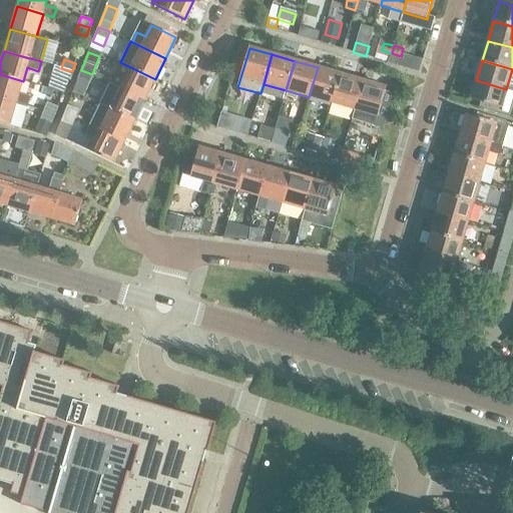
[(145,100),(155,79),(120,62),(110,83),(145,100)]
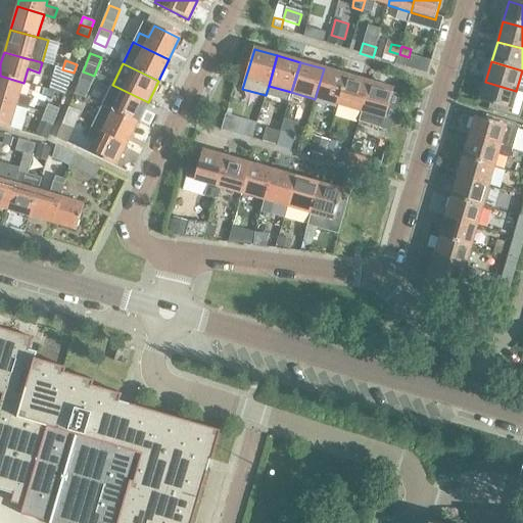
[(338,106),(347,76),(324,68),(315,99),(338,106)]
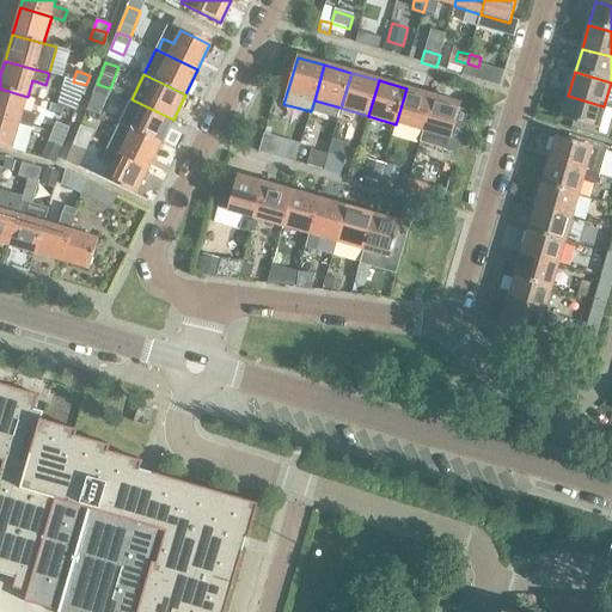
[(83,95),(86,85),(73,81),(69,90),(83,95)]
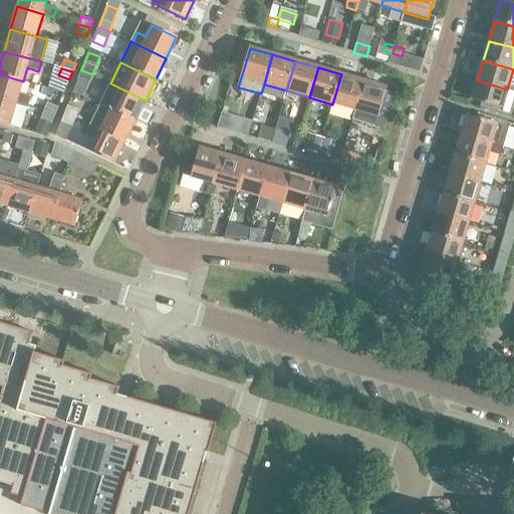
[(89,82),(92,74),(81,70),(78,78),(89,82)]
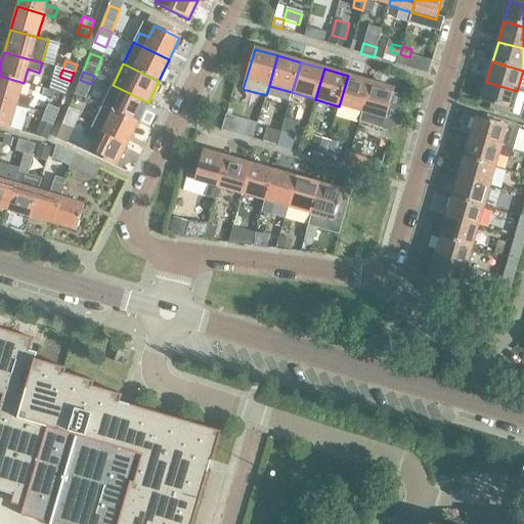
[(19,96),(24,83),(0,76),(0,100),(16,105),(29,110),(32,99),(19,96)]
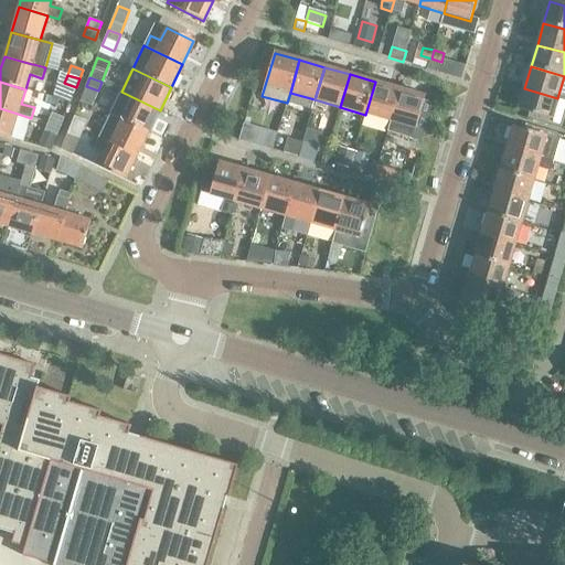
[(391,121),(400,89),(375,82),(365,115),(391,121)]
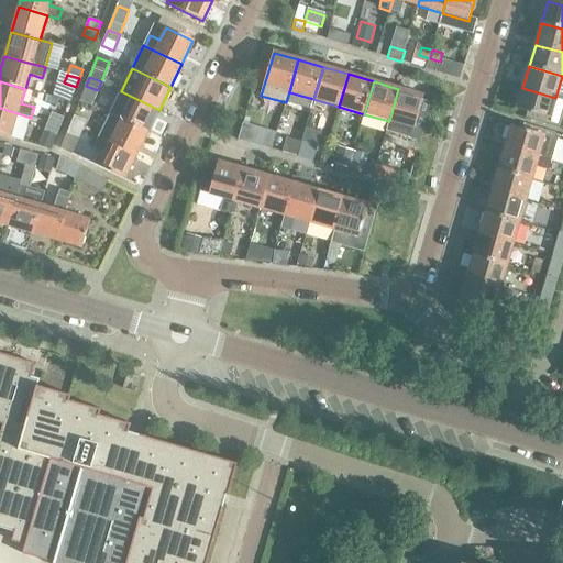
[(555,98),(522,88),(517,109),(550,119),(555,98)]
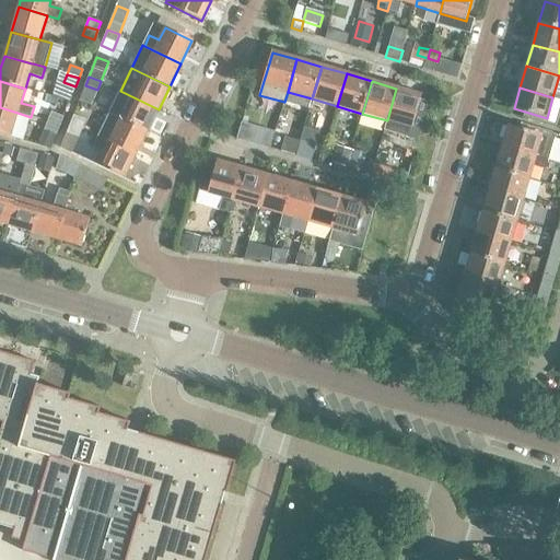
[(412,128),(421,95),(396,89),(387,120),(385,129),(394,131),(396,124),(412,128)]
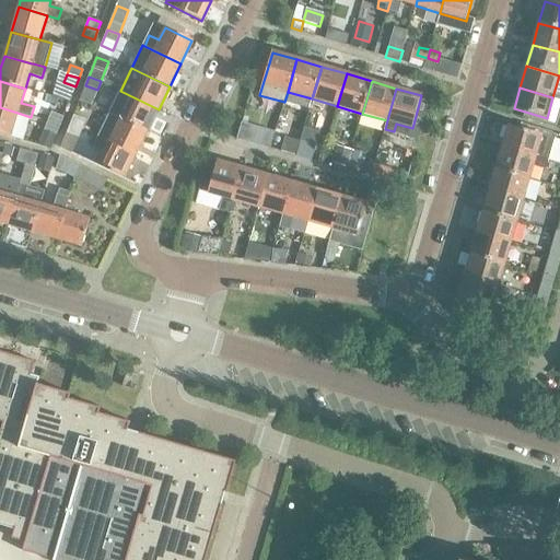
[(147,132),(159,109),(120,91),(119,91),(108,114),(147,132)]
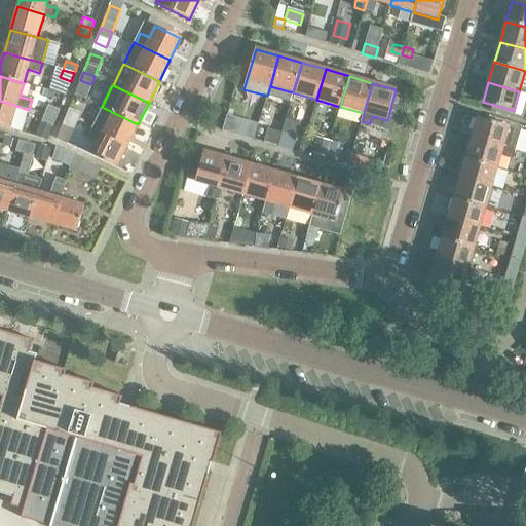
[(0,125),(10,128),(16,106),(0,101),(0,125)]
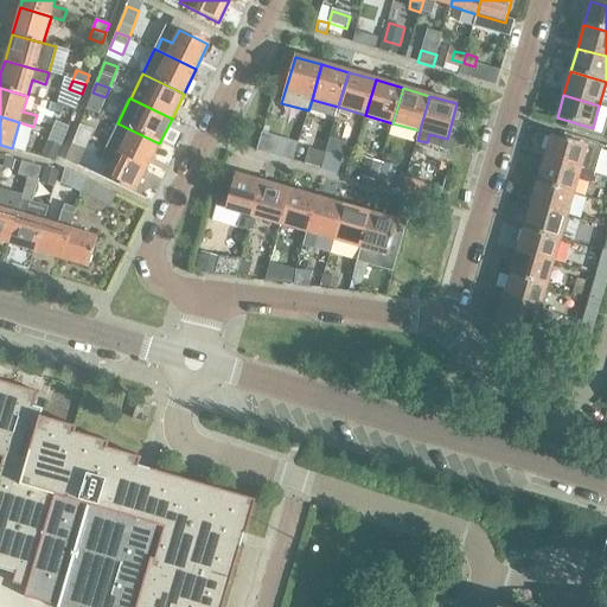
[(56,121),(52,132),(65,138),(69,127),(56,121)]
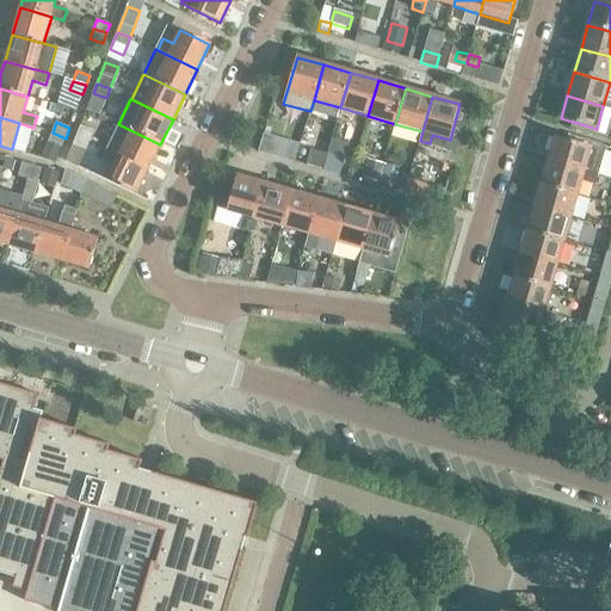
[(148,170),(160,144),(118,124),(106,148),(148,170)]
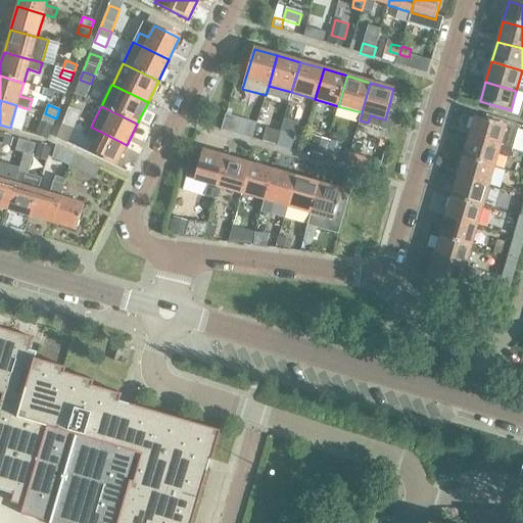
[(68,107),(65,115),(77,120),(80,111),(68,107)]
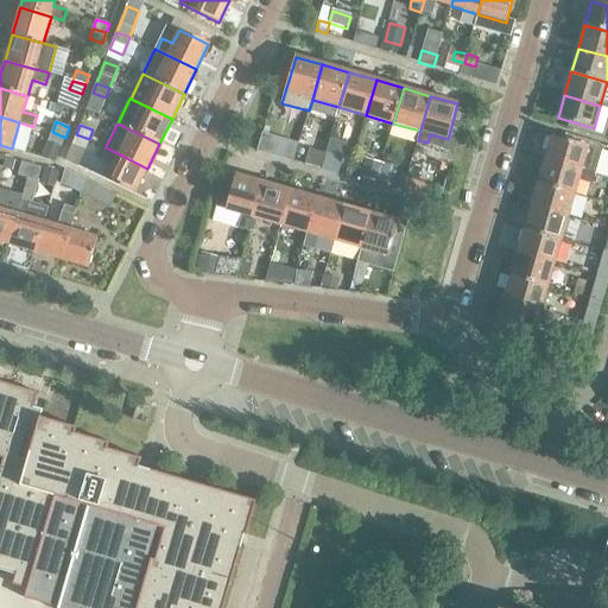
[(56,162),(65,138),(52,132),(43,157),(56,162)]
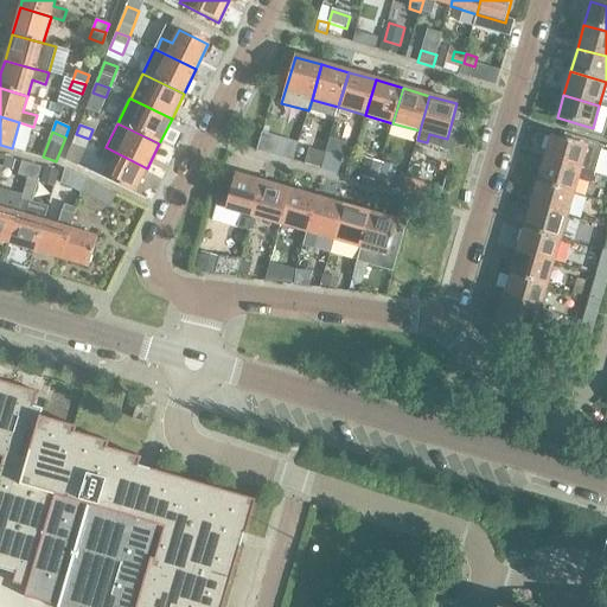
[(85,148),(89,139),(76,134),(72,144),(85,148)]
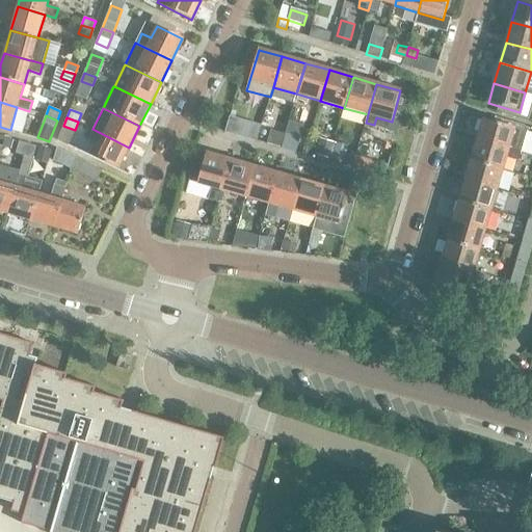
[(483,120),(477,140),(520,153),(526,132),(483,120)]
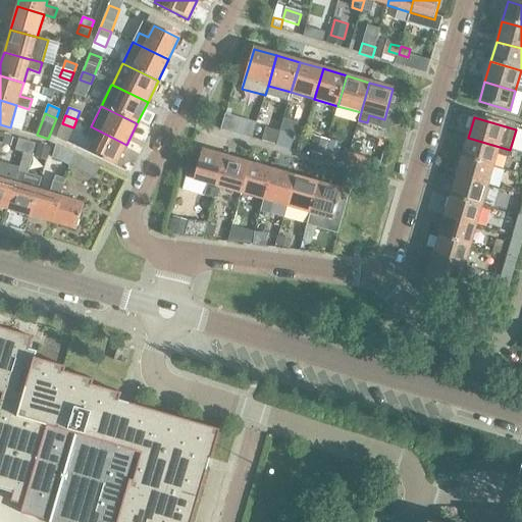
[(242,119),(238,135),(252,139),(256,123),(242,119)]
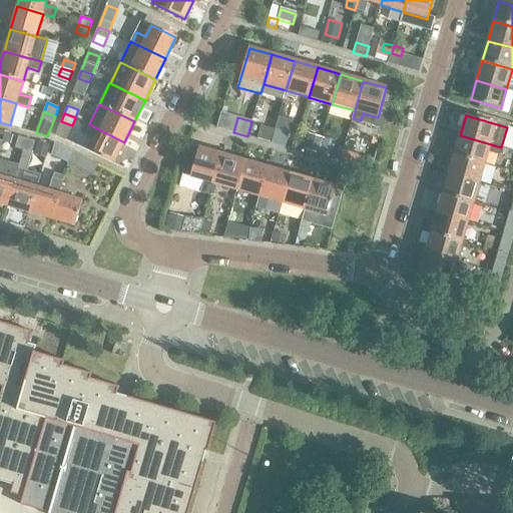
[(114,163),(124,142),(89,124),(84,135),(95,140),(89,151),(114,163)]
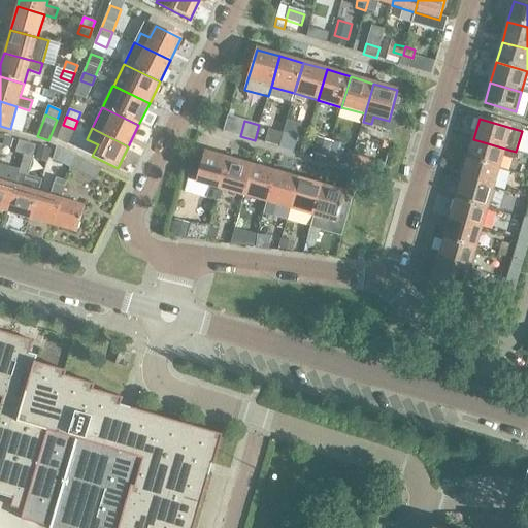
[(264,143),(278,147),(283,134),(268,130),(264,143)]
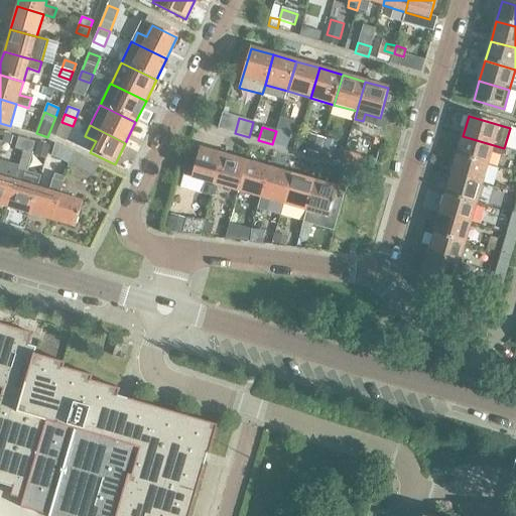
[(276,129),(272,143),(287,148),(291,134),(276,129)]
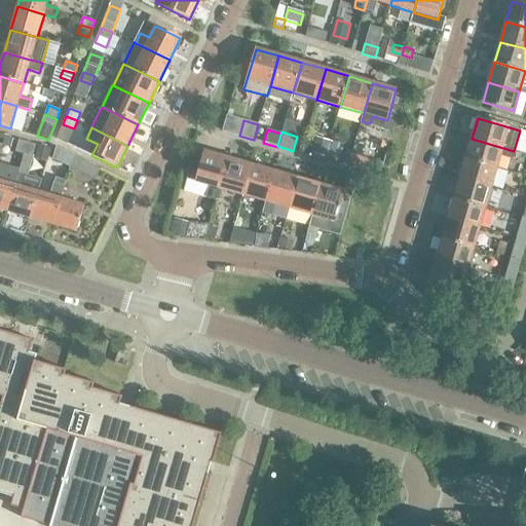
[(315,136),(311,153),(327,157),(332,140),(315,136)]
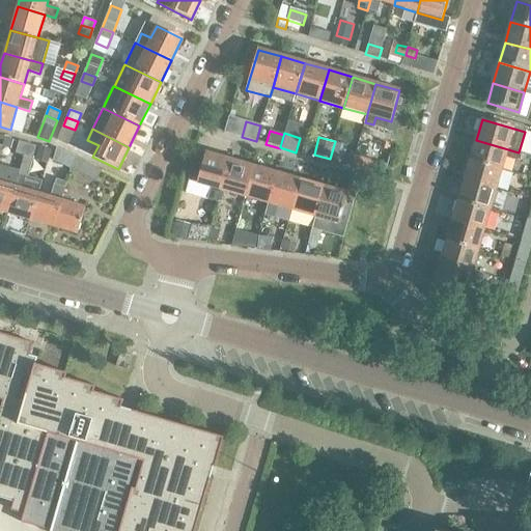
[(5,138),(3,146),(10,148),(12,140),(5,138)]
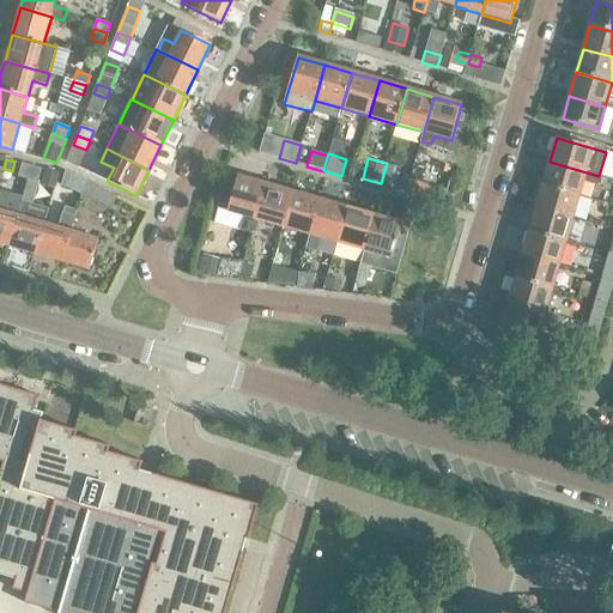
[(599,176),(550,162),(542,184),(580,195),(583,181),(596,186),(599,176)]
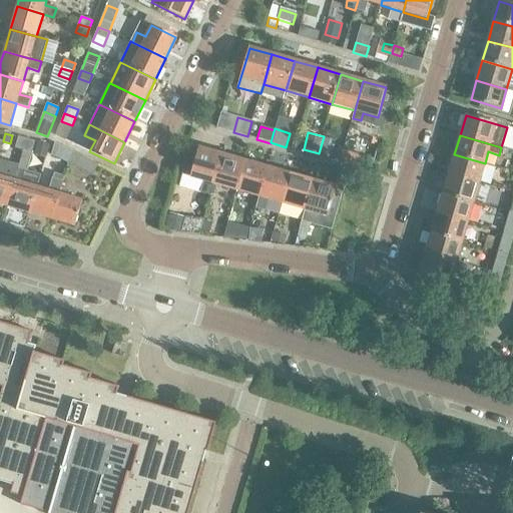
[(324,136),(319,153),(332,156),(337,140),(324,136)]
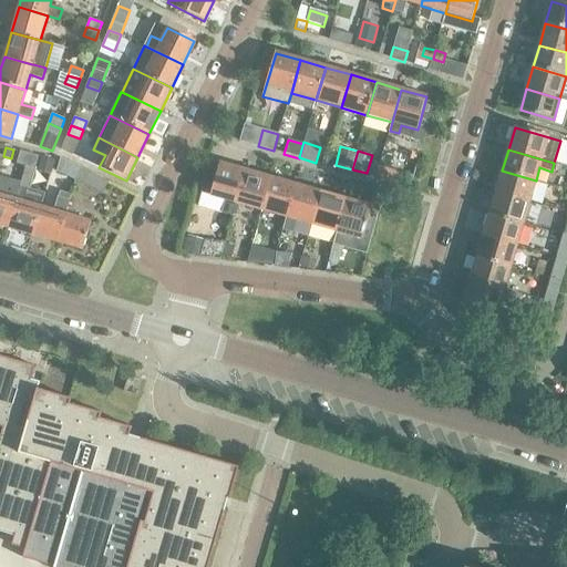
[(27,166),(30,155),(20,152),(17,164),(27,166)]
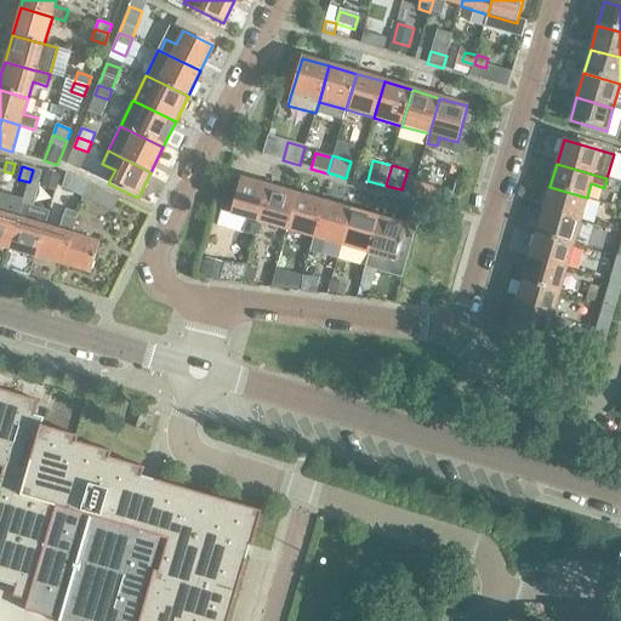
[(41,172),(33,170),(29,182),(38,184),(41,172)]
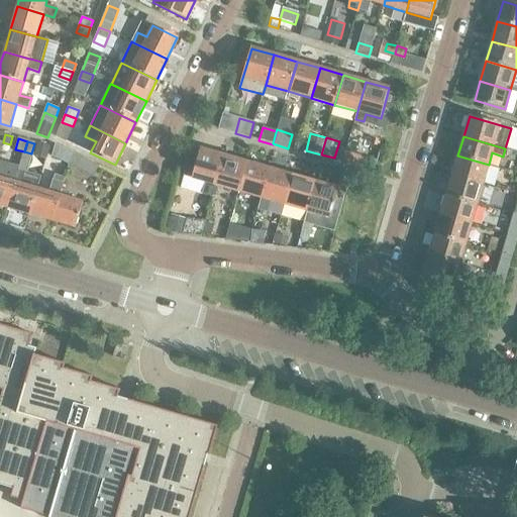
[(37,142),(34,154),(46,158),(49,145),(37,142)]
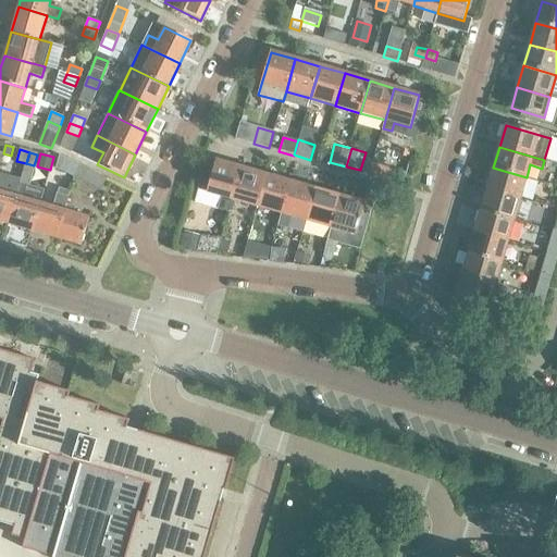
[(76,173),(81,166),(60,156),(54,166),(75,177),(76,173)]
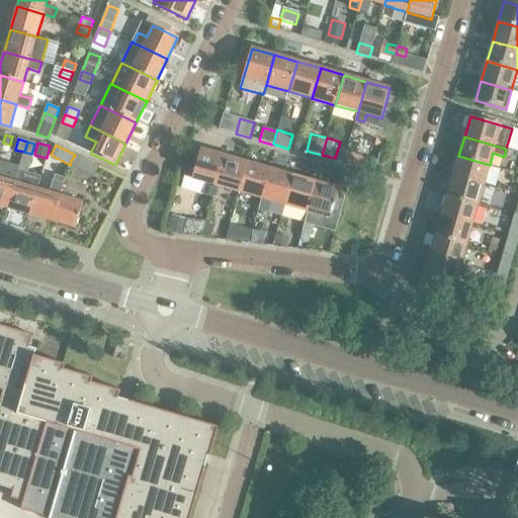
[(216,186),(225,156),(201,149),(199,156),(192,154),(185,177),(206,183),(203,194),(212,197),(216,186)]
